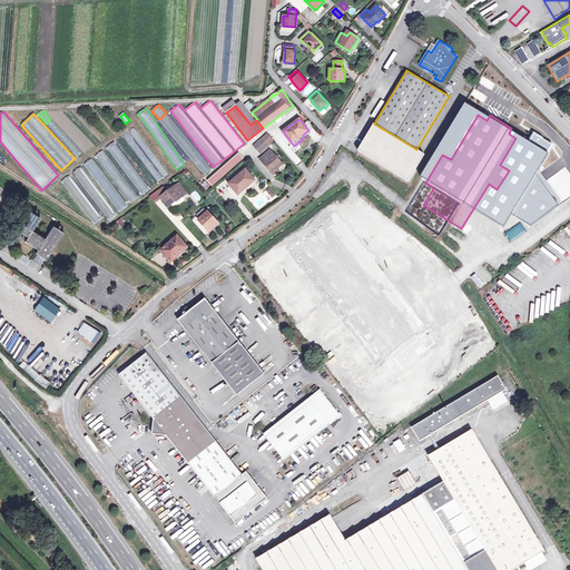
[(424,154),(374,124),(357,150),(409,180),(424,154)]
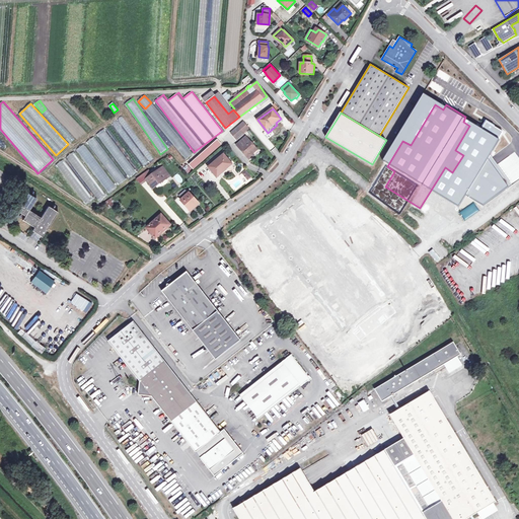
[(144,166),(153,159),(126,122),(121,126),(123,129),(119,132),(144,166)]
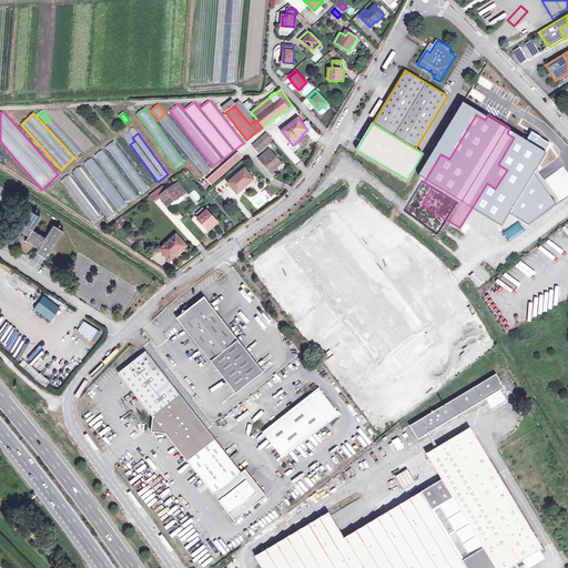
[(261,139),(253,145),(259,152),(265,145),(261,139)]
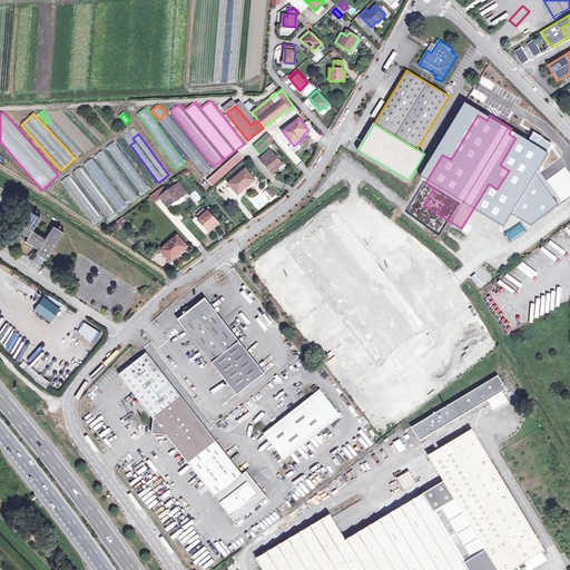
[(84,188),(106,220),(150,189),(117,143),(82,166),(74,173),(85,187),(84,188)]
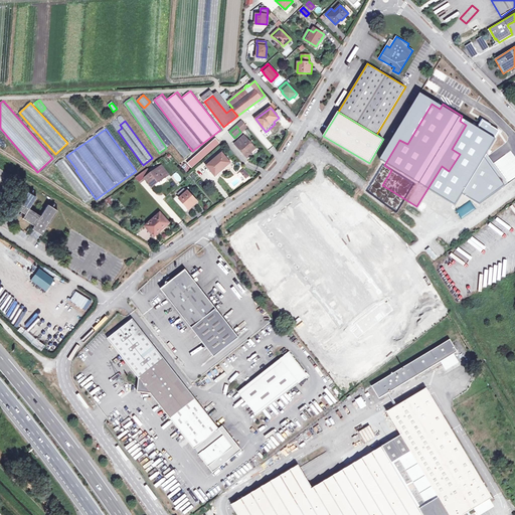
[(244,136),(236,143),(240,147),(238,149),(247,158),(252,154),(250,152),(255,148),(244,136)]
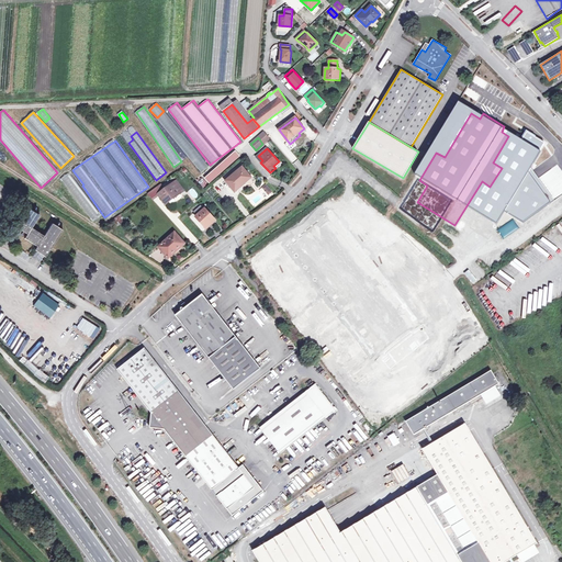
[(236,152),(204,179),(209,183),(240,157),(236,152)]
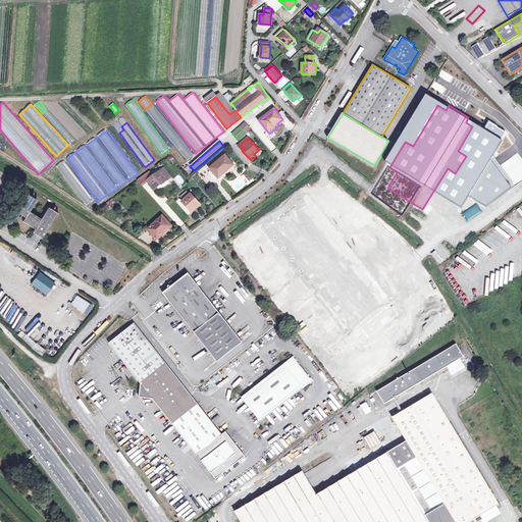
[(225,155),(210,168),(218,178),(227,170),(226,169),(232,163),(225,155)]
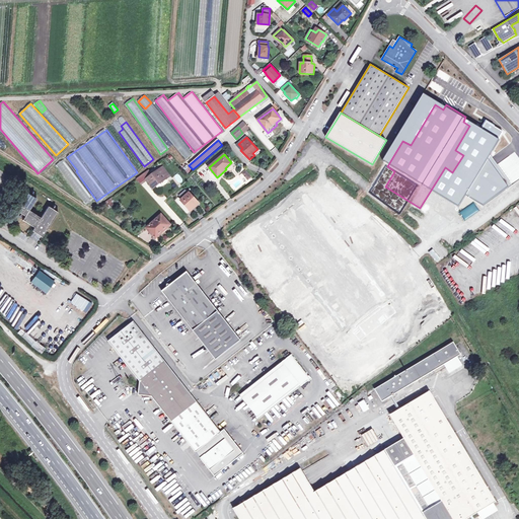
[(188,163),(182,167),(188,174),(193,169),(188,163)]
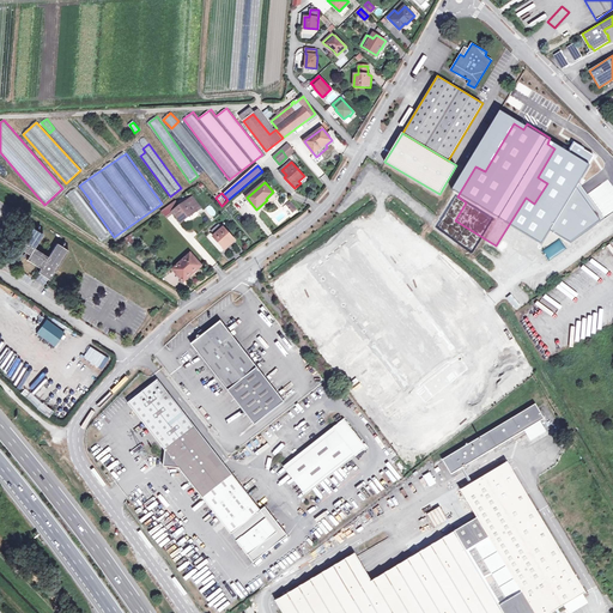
[(193,198),(189,200),(198,211),(201,208),(193,198)]
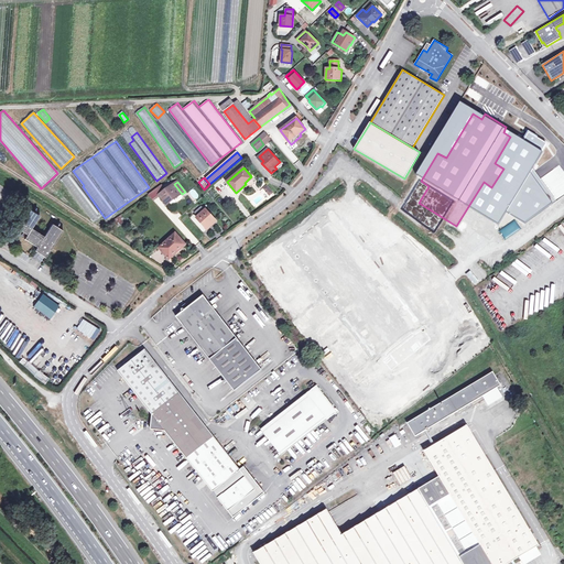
[(174,184),(160,195),(165,204),(175,196),(176,197),(182,194),(174,184)]
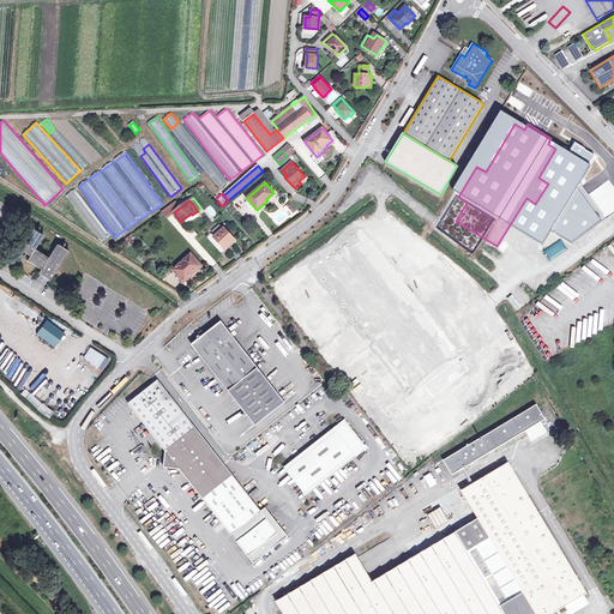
[(296,210),(290,203),(287,205),(294,212),(296,210)]
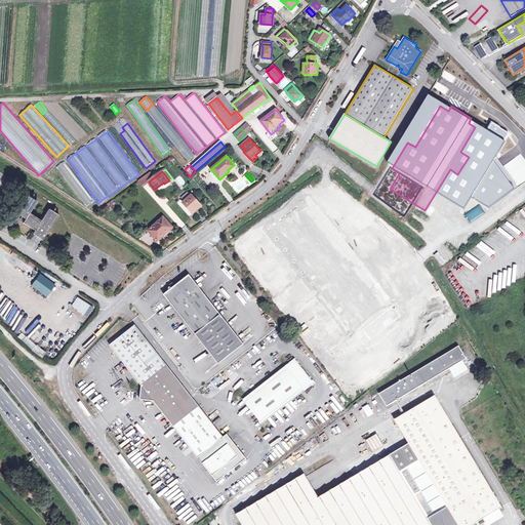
[(191,196),(188,193),(182,198),(185,202),(184,203),(193,213),(201,206),(192,196),(191,196)]
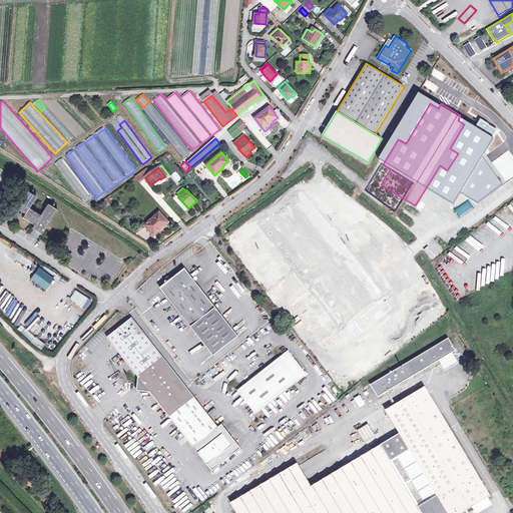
[(36,196),(27,190),(15,207),(24,213),(22,217),(33,225),(31,228),(41,234),(57,210),(47,204),(40,215),(28,208),(36,196)]
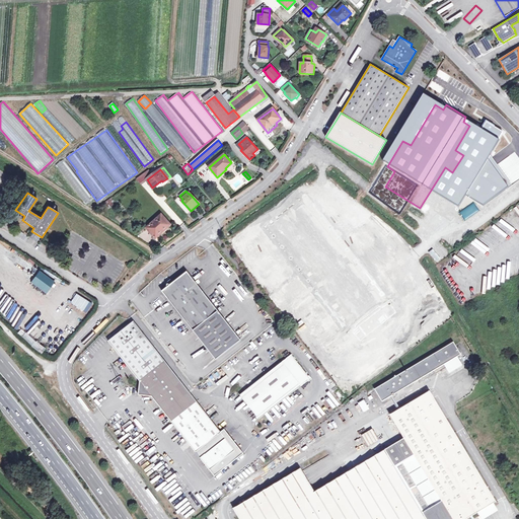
[(109,199),(98,207),(101,211),(104,208),(103,207),(105,206),(108,209),(114,205),(109,199)]
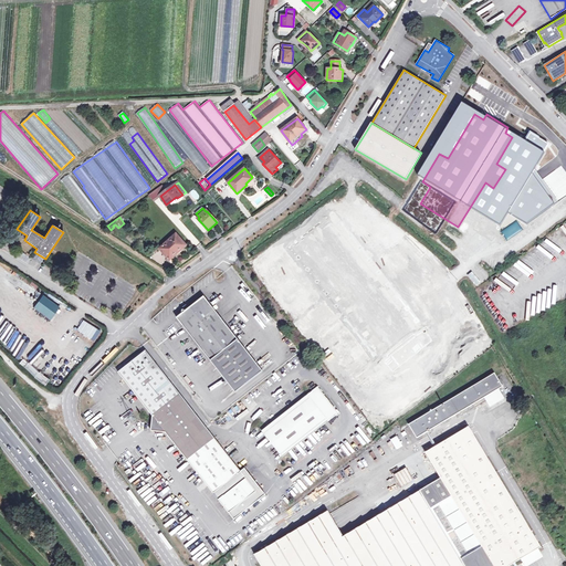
[(176,234),(160,250),(168,258),(175,252),(176,254),(186,245),(176,234)]
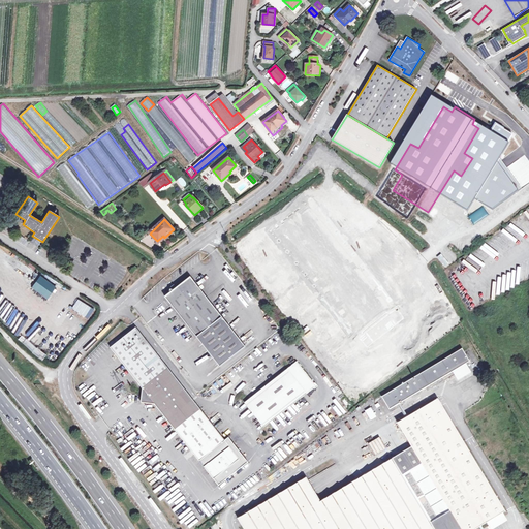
[(42,242),(32,236),(29,241),(38,248),(42,242)]
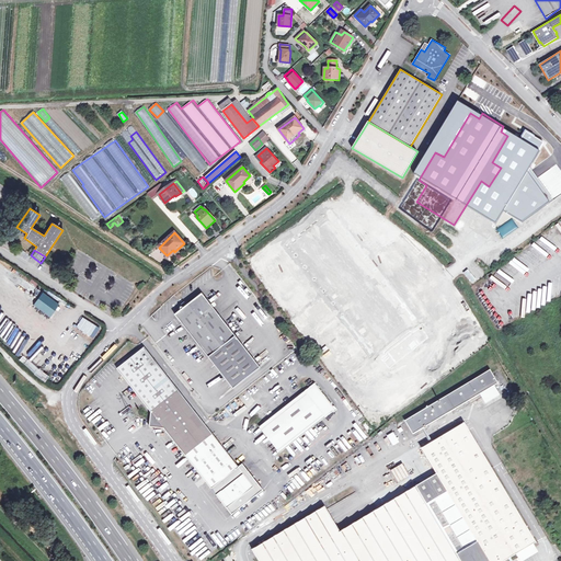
[(59,305),(42,293),(33,306),(49,318),(59,305)]
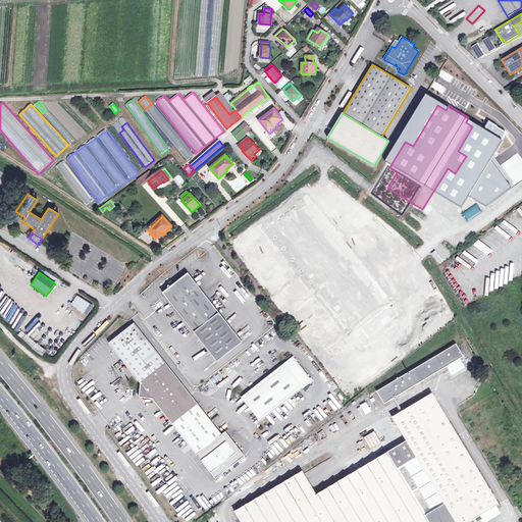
[(243,342),(188,274),(172,286),(168,290),(163,294),(218,361),(243,342)]
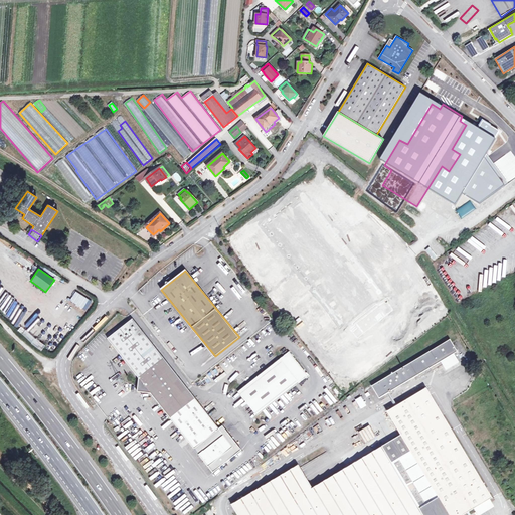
[(92,302),(75,292),(69,301),(86,311),(92,302)]
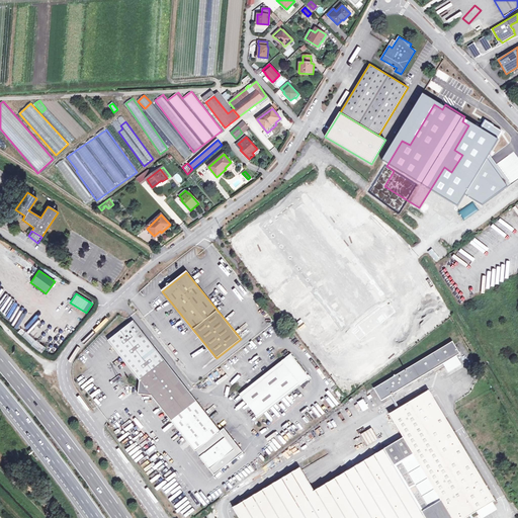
[(135,321),(109,341),(141,380),(140,389),(144,395),(152,395),(196,450),(222,431),(135,321)]
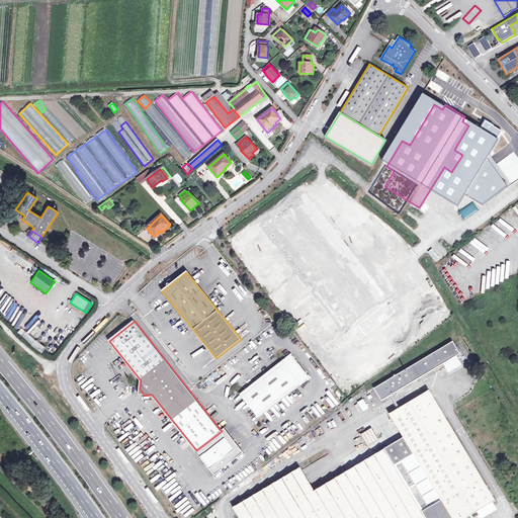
[(18,333),(31,346),(35,342),(25,332),(25,333),(21,329),(18,333)]
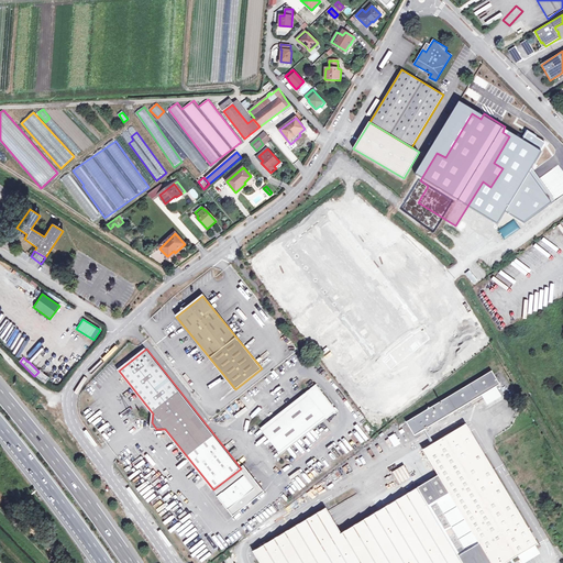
[(39,372),(34,376),(44,384),(47,379),(39,372)]
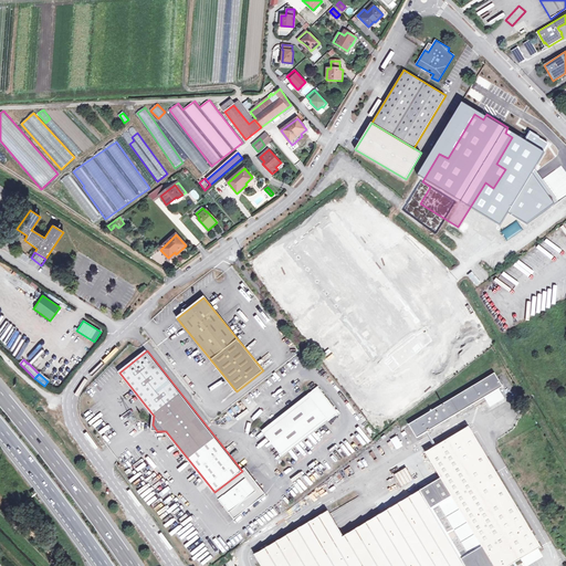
[(495,374),(409,425),(418,437),(426,432),(429,430),(503,386),(495,374)]
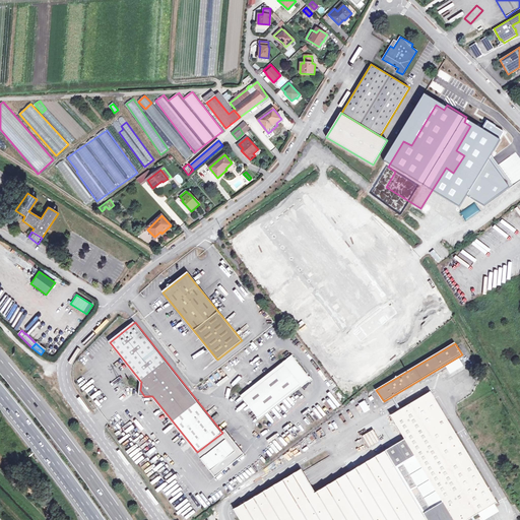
[(293,355),(242,396),(260,419),(309,381),(310,382),(313,380),(311,376),(309,377),(293,355)]
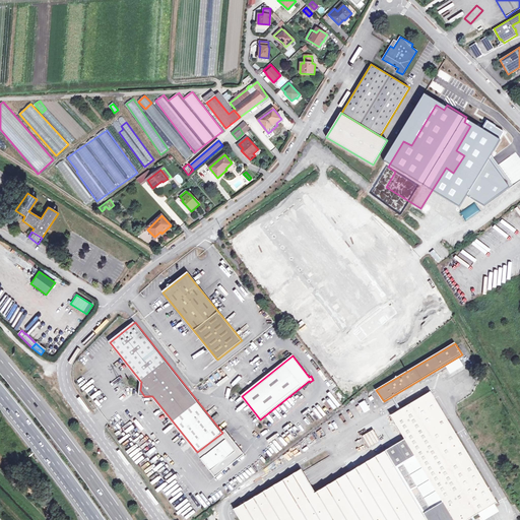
[(399,410),(391,415),(405,440),(316,493),(302,469),(235,510),(241,519),(467,519),(498,502),(436,398),(435,397),(434,395),(433,394),(432,392),(402,409),(399,410)]
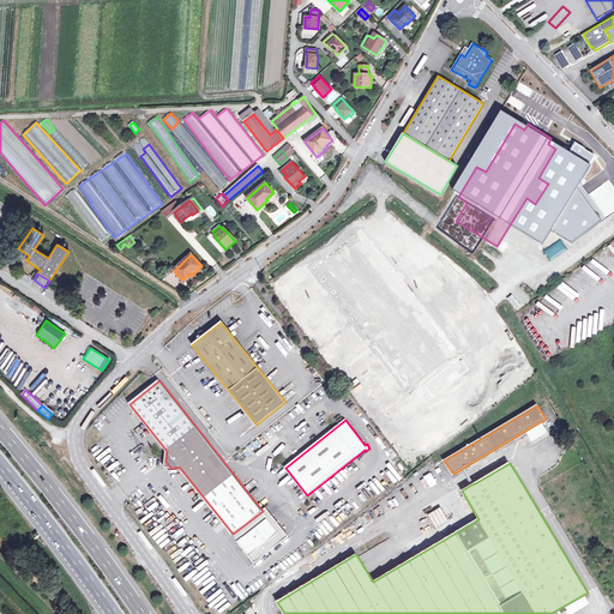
[(462,469),(471,485),(475,483),(465,467),(462,469)]
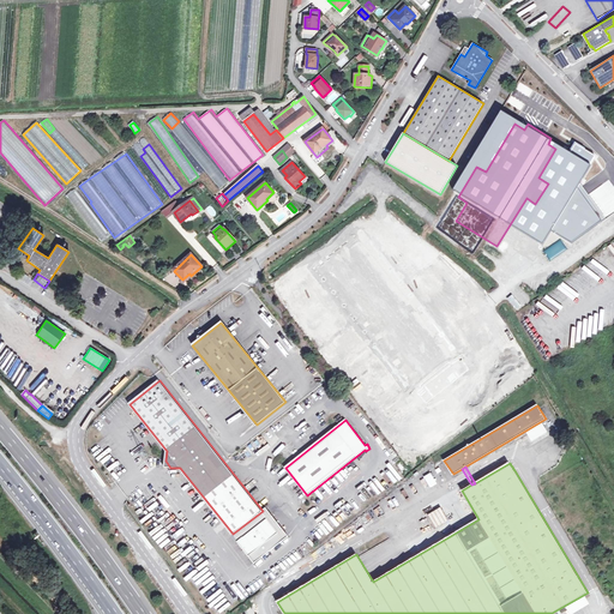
[(268,507),(263,511),(233,534),(256,563),(290,536),(268,507)]
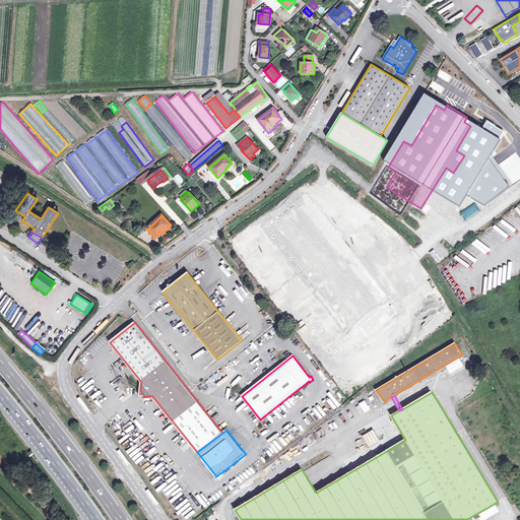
[(374,430),(363,436),(370,447),(380,441),(374,430)]
